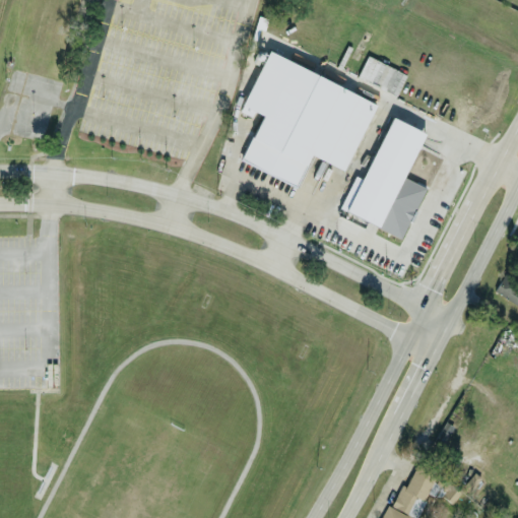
[(377,103),(268,53),(242,111),(253,116),(255,112),(263,115),(243,160),(298,186),(312,155),(346,171),(377,103)]
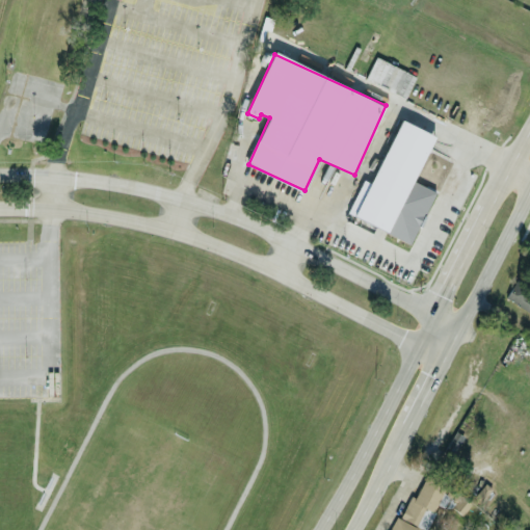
[(368,82),(409,97),(418,74),(376,59),(368,82)]
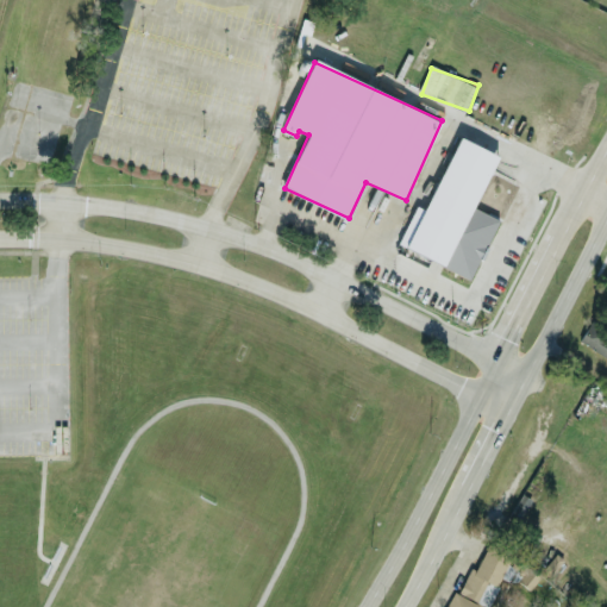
[(400,246),(474,279),(500,219),(476,208),(499,156),(460,138),(427,211),(418,206),(400,246)]
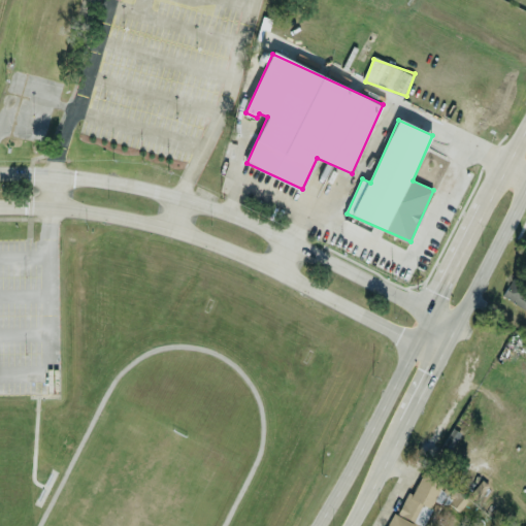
[(504,300),(525,306),(525,289),(510,284),(504,300)]
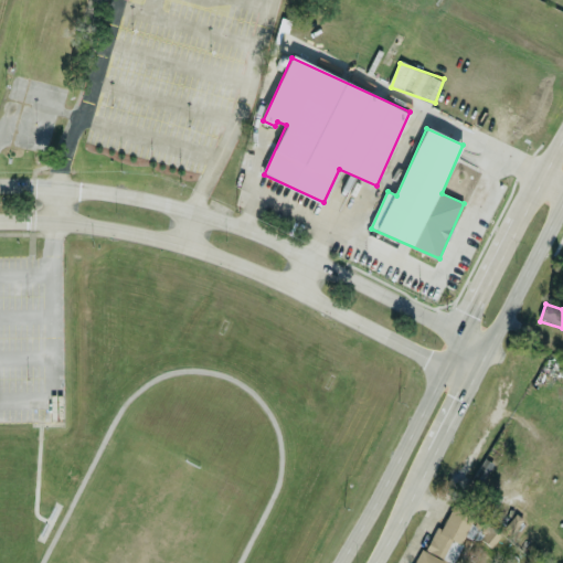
[(454,562),(477,513),(450,501),(422,562),(454,562)]
